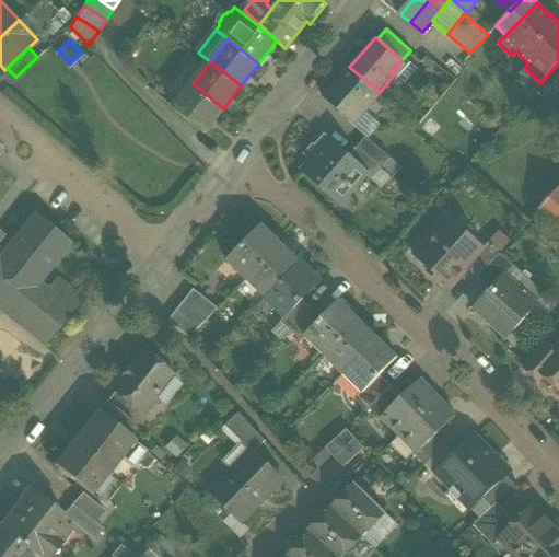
[(349,67),(324,96),(350,119),(360,108),(363,111),(380,92),(349,67)]
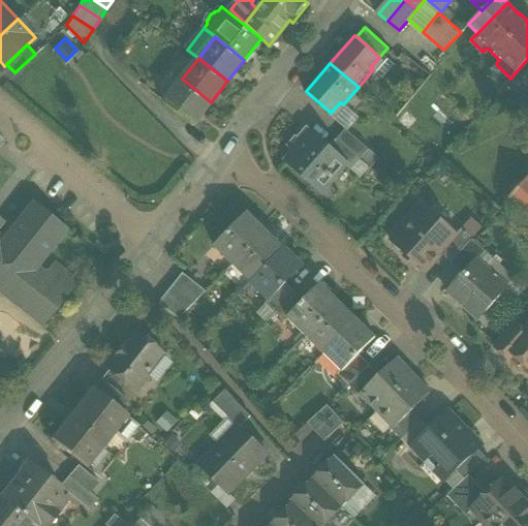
[(211,102),(182,79),(164,100),(194,124),(211,102)]
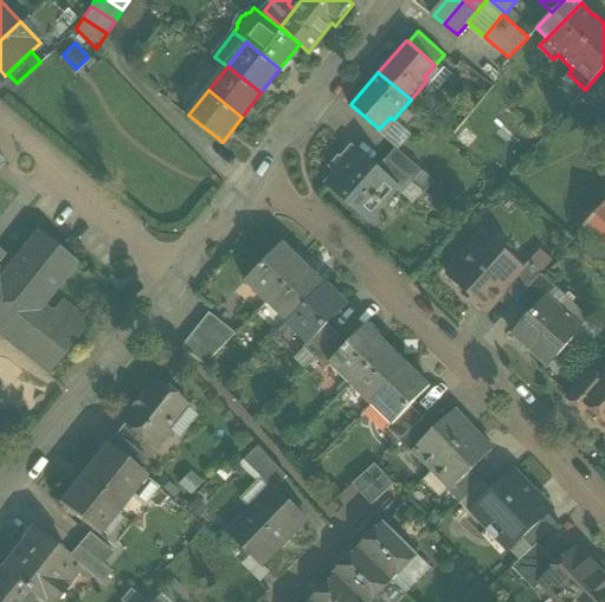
[(377,168),(352,146),(334,167),(338,170),(328,181),(362,212),(373,198),(380,204),(379,205),(380,206),(397,187),(398,186),(377,168)]
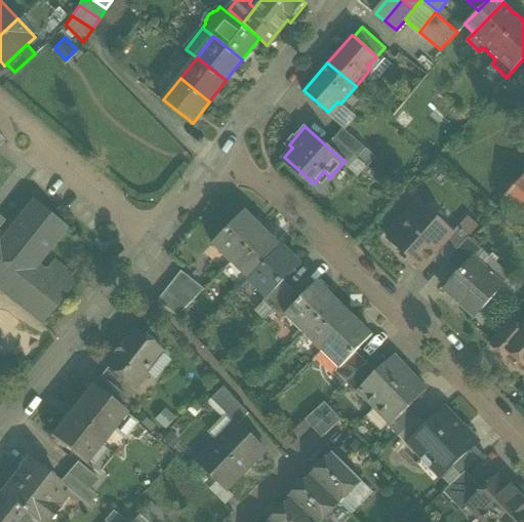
[(366,147),(343,126),(334,136),(358,157),(366,147)]
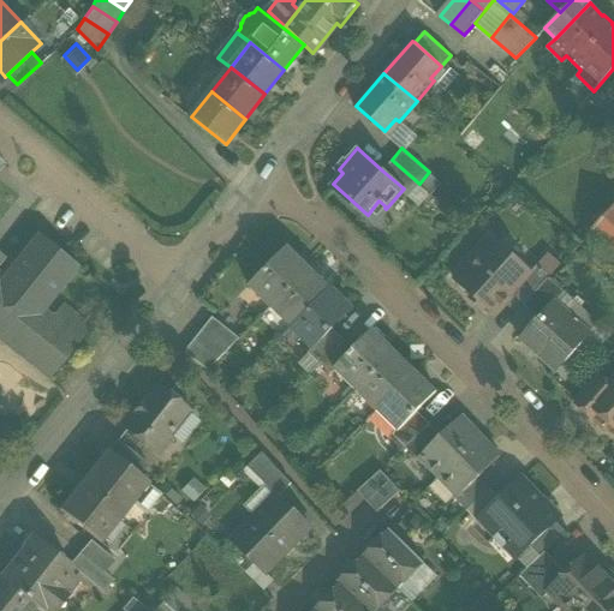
[(419,184),(392,160),(382,171),(404,189),(403,190),(409,196),(419,184)]
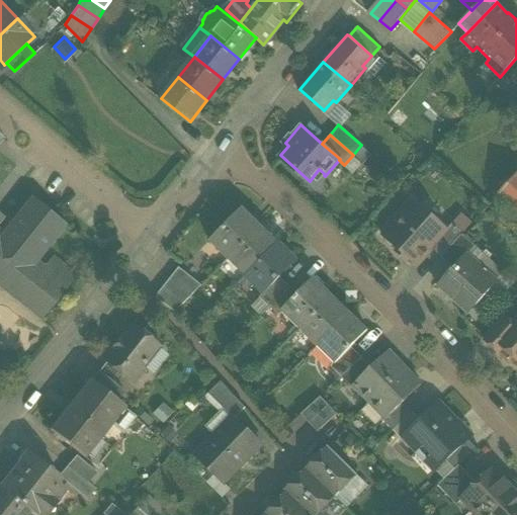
[(516,172),(499,193),(516,208),(516,172)]
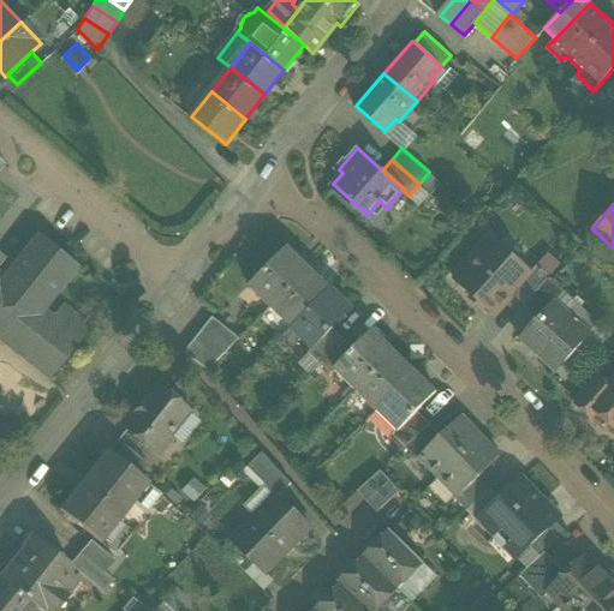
[(0,252),(0,331),(27,353),(23,359),(48,378),(91,324),(63,301),(53,315),(46,309),(78,268),(35,233),(3,274),(0,273),(0,262),(5,257),(0,252)]
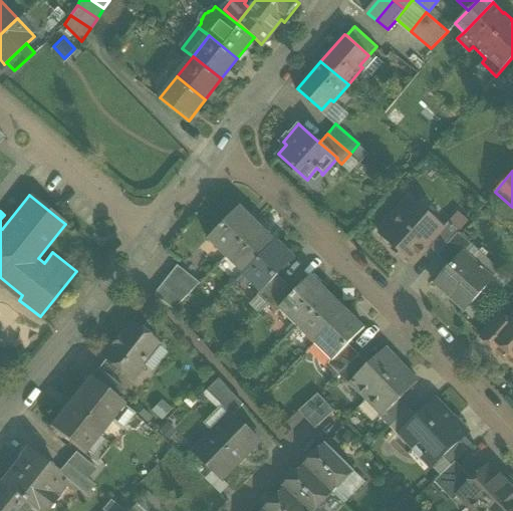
[(443,227),(414,200),(411,203),(408,201),(380,231),(393,242),(391,244),(396,248),(394,249),(404,257),(405,256),(409,260),(411,258),(414,261),(429,245),(444,228),(443,227)]
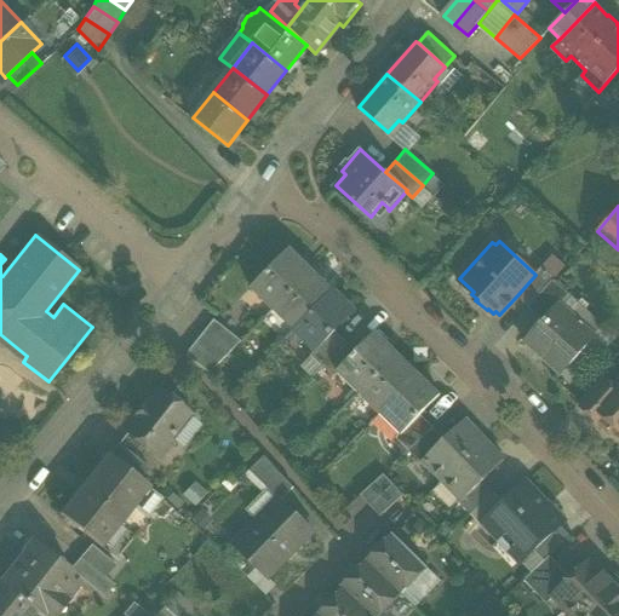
[(290,247),(251,286),(273,308),(311,268),(290,247)]
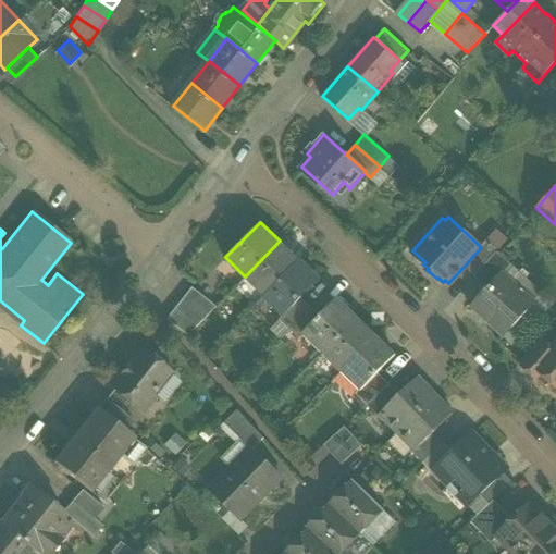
[(486,238),(480,246),(481,247),(465,266),(476,275),(497,251),(498,249),(486,238)]
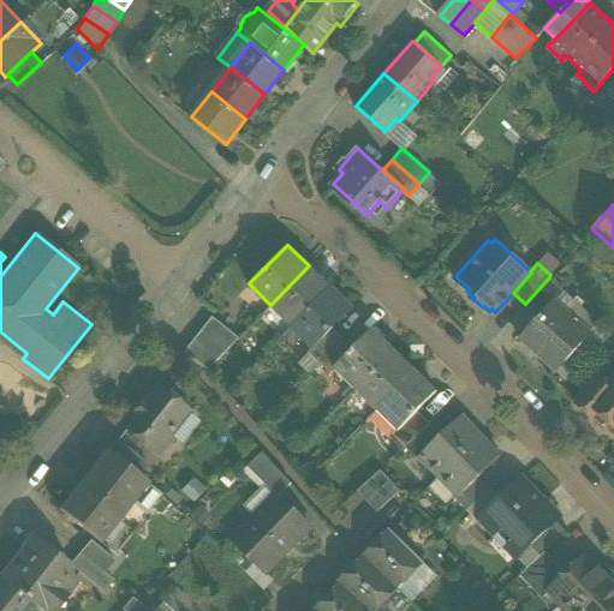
[(309,265),(270,305),(292,325),(331,286),(309,265)]
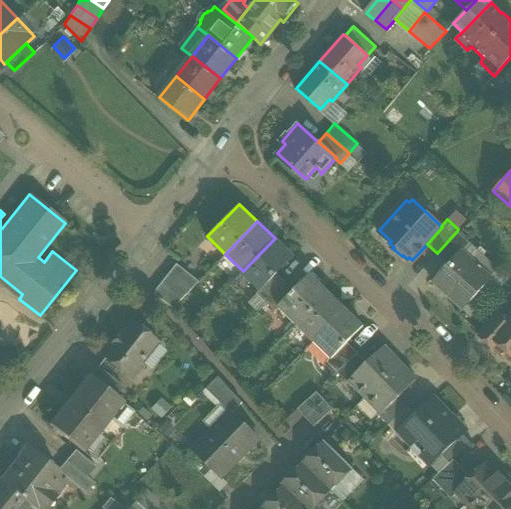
[(469,242),(457,231),(437,253),(449,264),(461,250),(461,251),(469,242)]
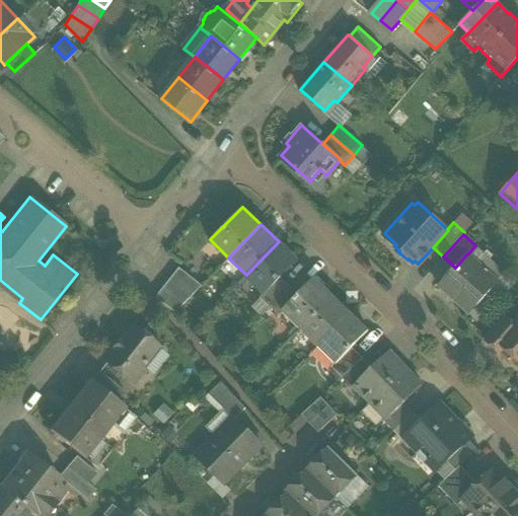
[(279,241),(246,275),(264,292),(265,293),(281,277),(297,260),(279,241)]
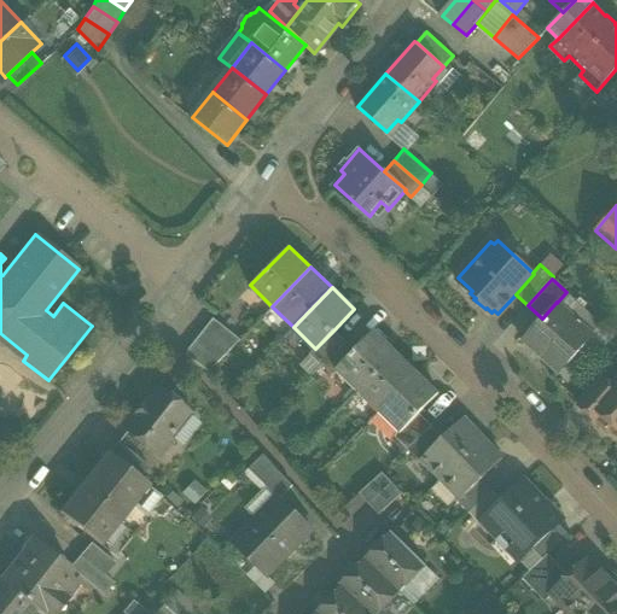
[(557,303),(557,302),(542,319),(524,338),(560,370),(592,334),(557,303)]
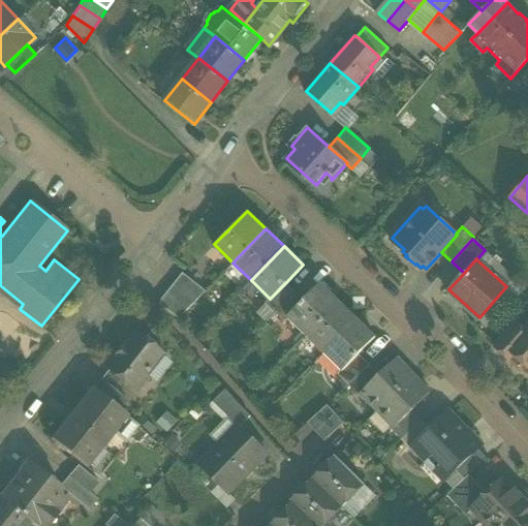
[(207,289),(183,272),(175,282),(196,300),(207,289)]
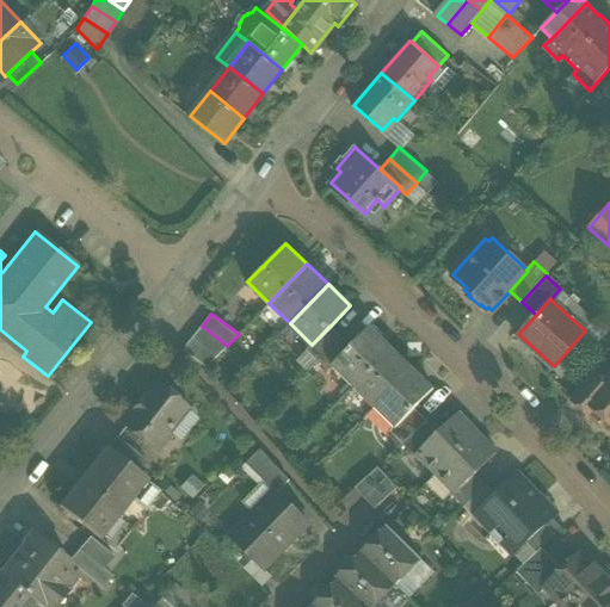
[(227,346),(202,326),(192,338),(216,357),(227,346)]
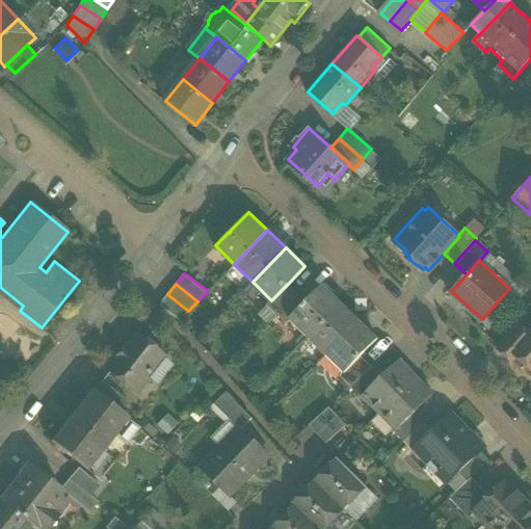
[(288,284),(271,300),(270,299),(267,303),(276,313),(296,292),(288,284)]
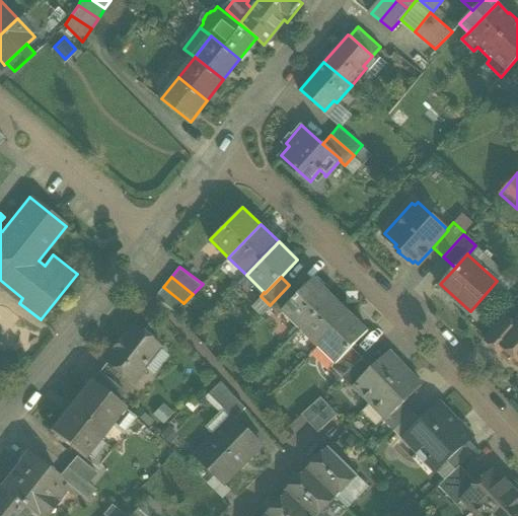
[(298,293),(282,310),(283,311),(300,327),(333,294),(314,277),(298,293)]
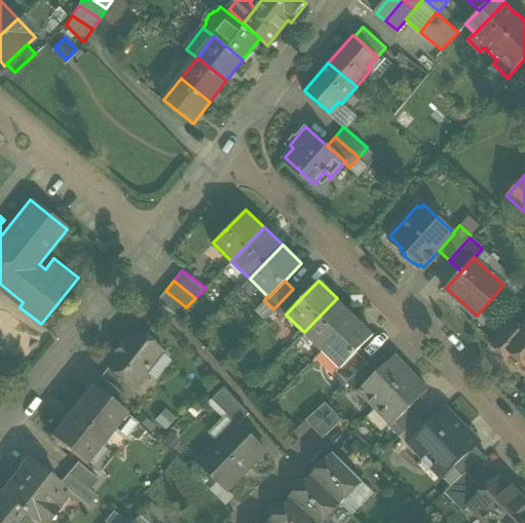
[(293,289),(273,309),(283,320),(287,315),(286,314),(302,297),(293,289)]
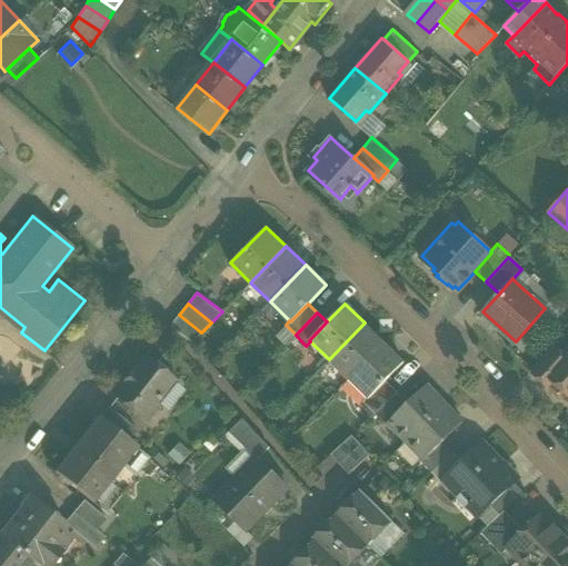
[(201,333),(179,315),(170,326),(192,343),(201,333)]
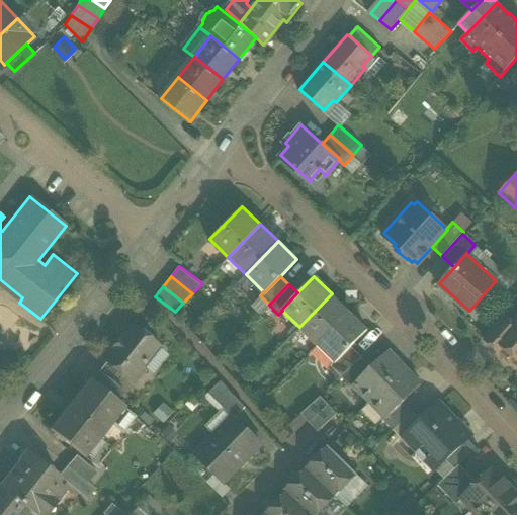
[(332,293),(299,327),(318,344),(350,311),(332,293)]
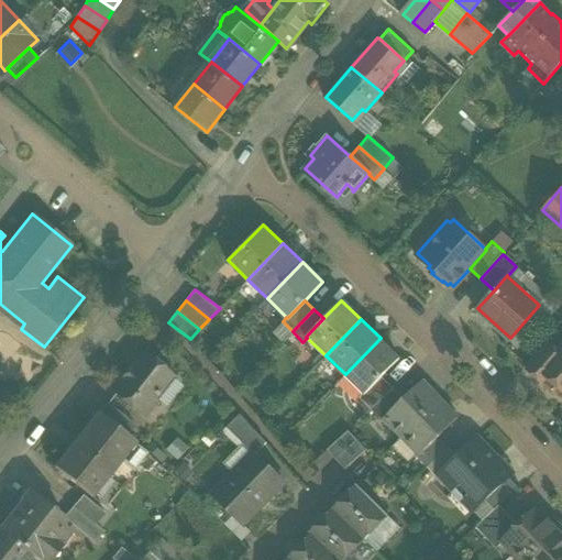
[(381,338),(345,374),(363,393),(365,394),(383,376),(400,358),(381,338)]
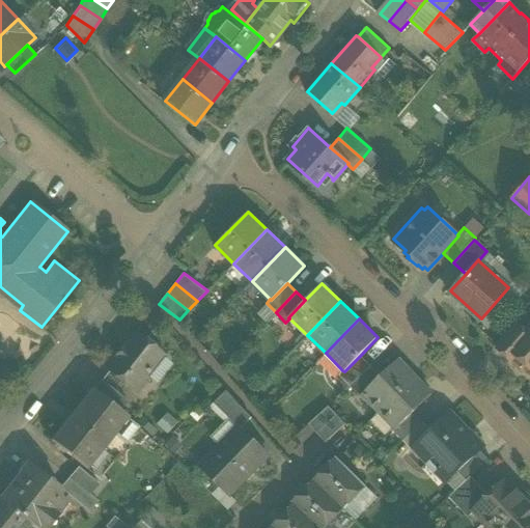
[(517,322),(495,345),(513,362),(517,359),(507,351),(526,330),(517,322)]
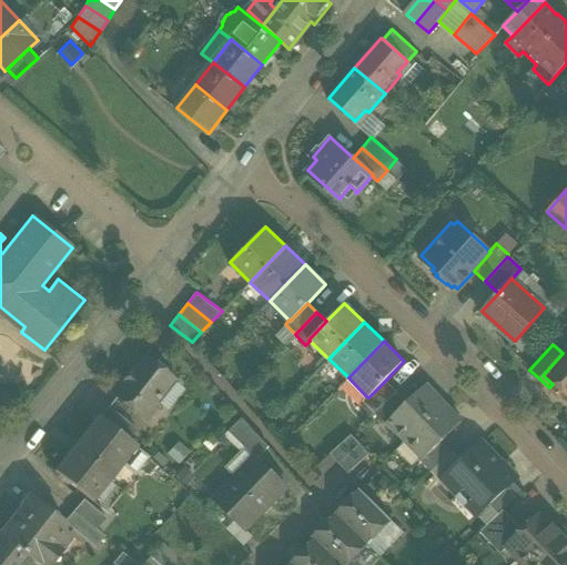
[(566,349),(563,353),(543,375),(553,384),(560,392),(562,390),(566,393),(566,349)]
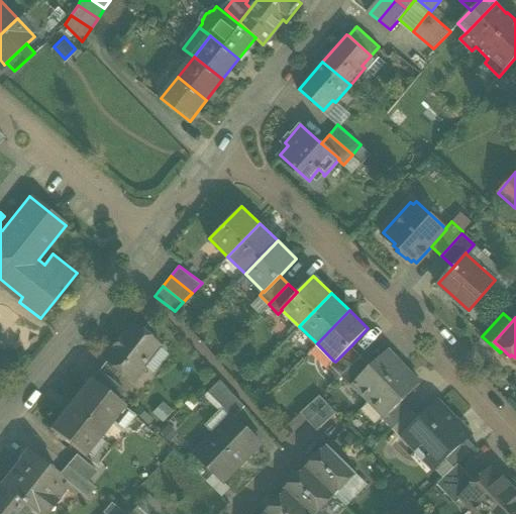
[(141,328),(134,323),(130,323),(126,328),(126,330),(120,338),(119,338),(113,345),(114,346),(104,358),(131,380),(160,344),(141,330),(141,328)]
